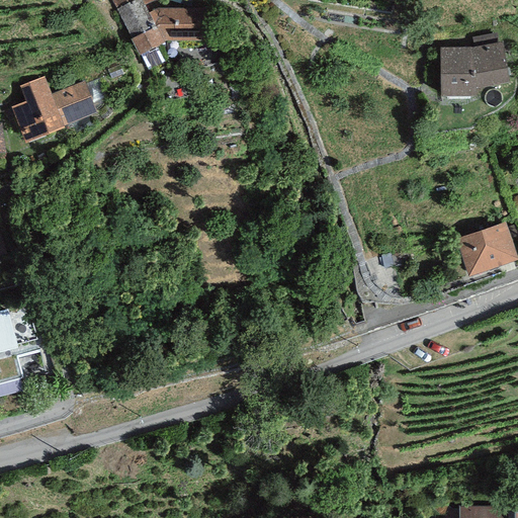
[(153,18),(143,0),(112,0),(140,52),(163,38),(153,18)]
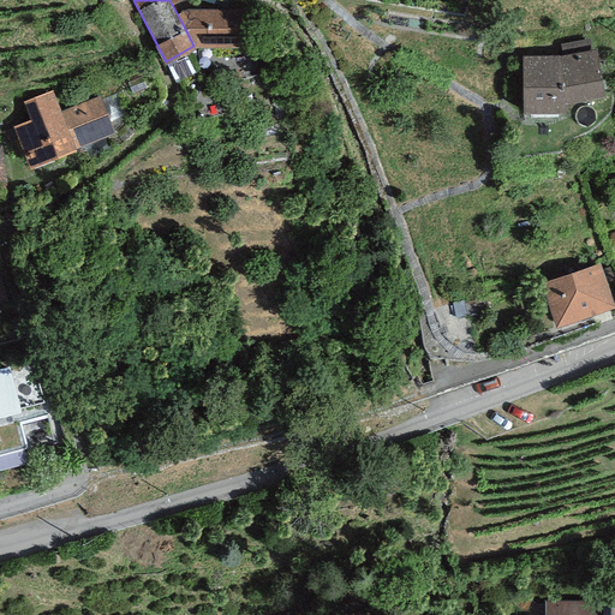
[(242,6),(180,7),(181,22),(193,46),(244,45),(242,6)]
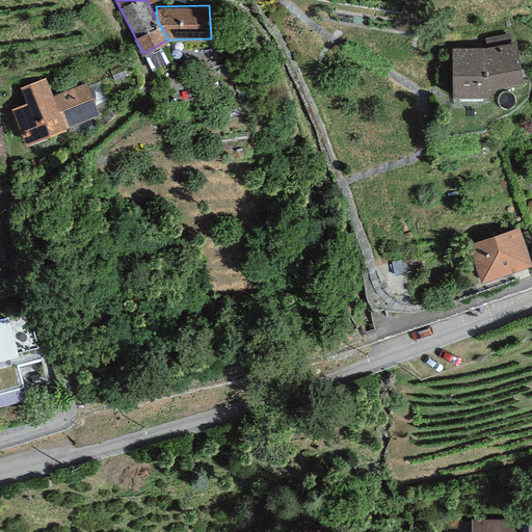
[(481,47),(451,47),(453,97),(488,95),(486,86),(521,79),(513,42),(481,47)]
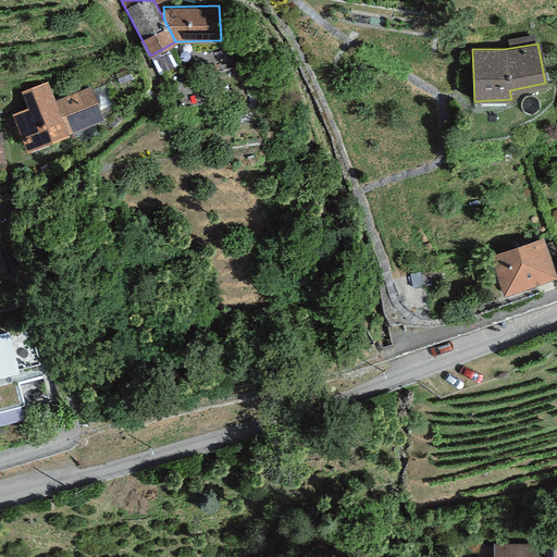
[(47,79),(22,90),(27,106),(11,112),(26,148),(102,115),(90,87),(56,101),(47,79)]
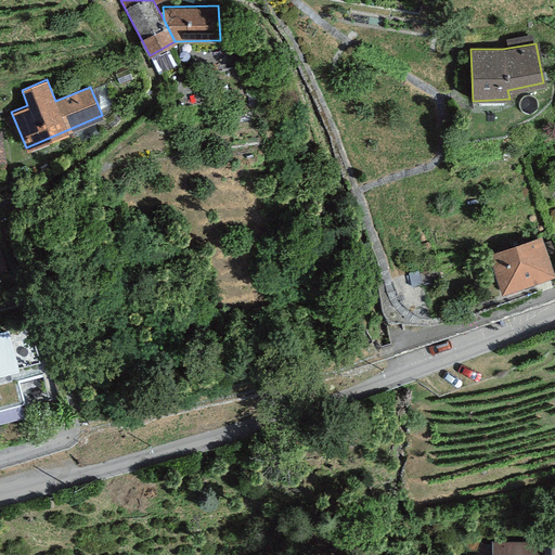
[(554,271),(542,233),(489,250),(501,291),(554,272),(554,271)]
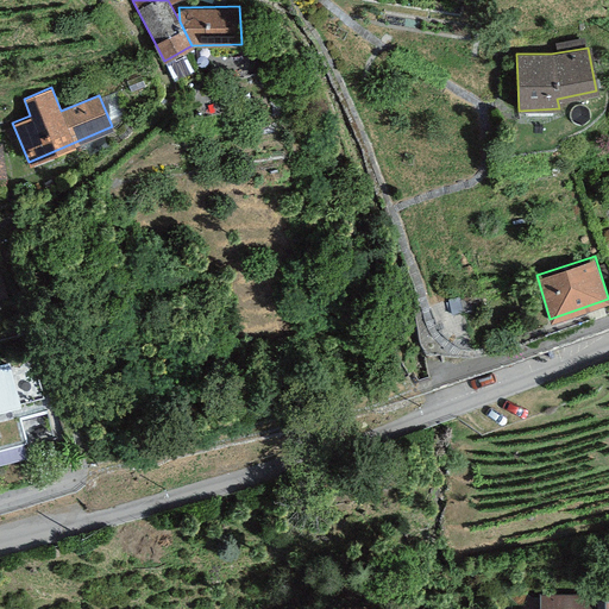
[(0,408),(20,403),(8,359),(0,362),(0,408)]
